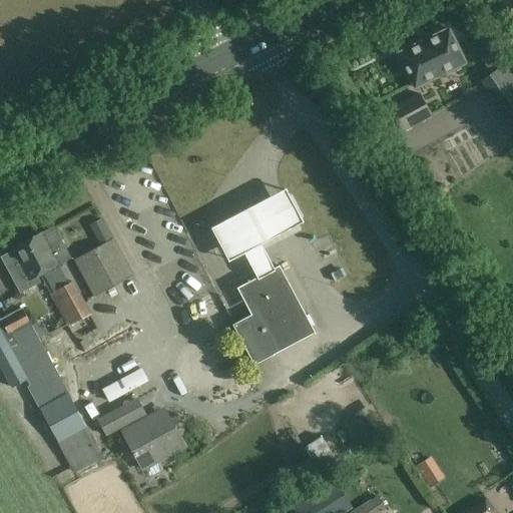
[(512,0),(503,0),(500,2),(512,29),(512,0)]
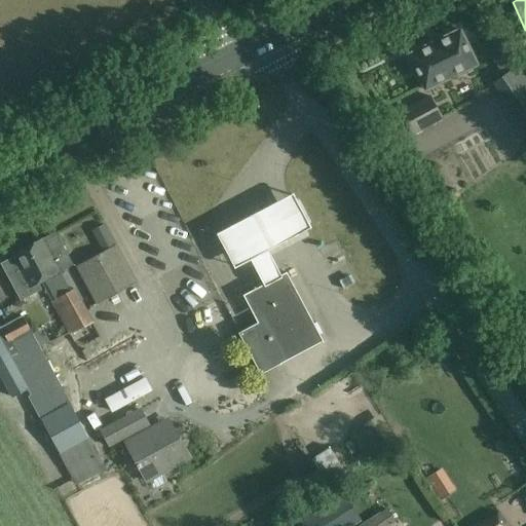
[(477,65),(459,30),(408,54),(425,90),(477,65)]
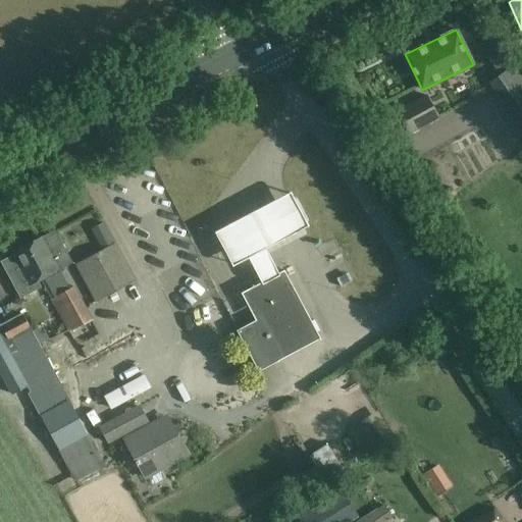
[(488,83),(521,131),(521,76),(514,65),(488,83)]
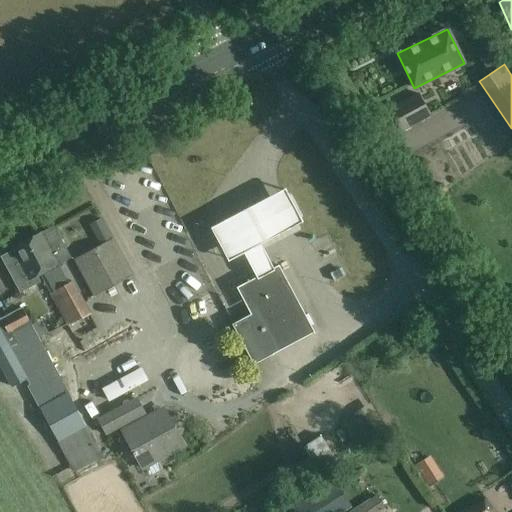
[(401,132),(431,115),(418,92),(389,108),(401,132)]
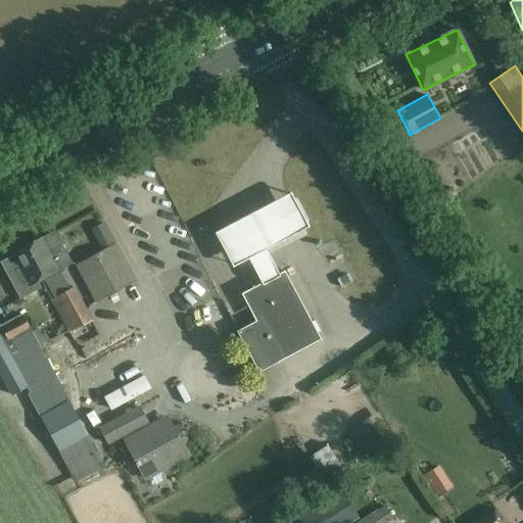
[(457,192),(452,185),(441,193),(446,200),(457,192)]
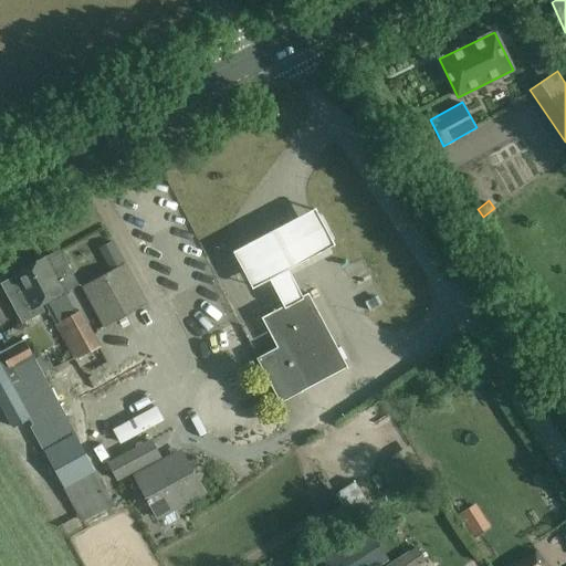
[(336,248),(315,210),(233,253),(253,291),(270,282),(285,312),(305,301),(291,272),(336,248)]
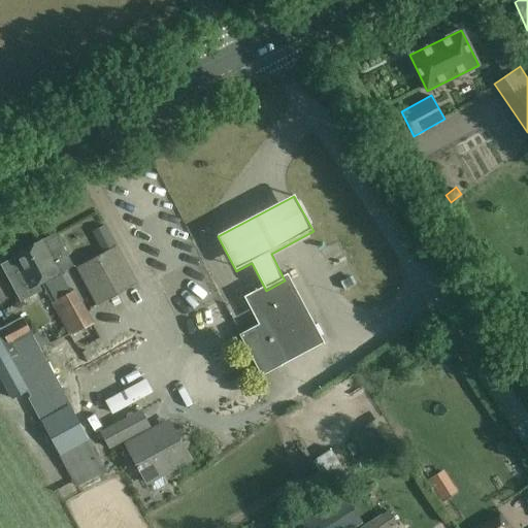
[(41,283),(52,301),(70,292),(60,272),(72,265),(55,233),(12,257),(13,259),(1,265),(21,300),(40,290),(37,285),(41,283)]
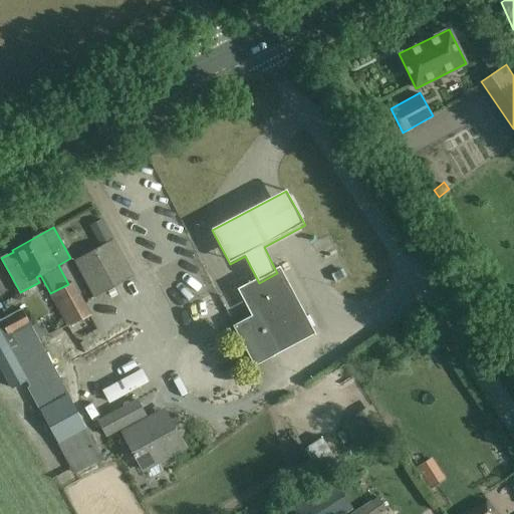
[(109,232),(97,239),(100,245),(113,238),(109,232)]
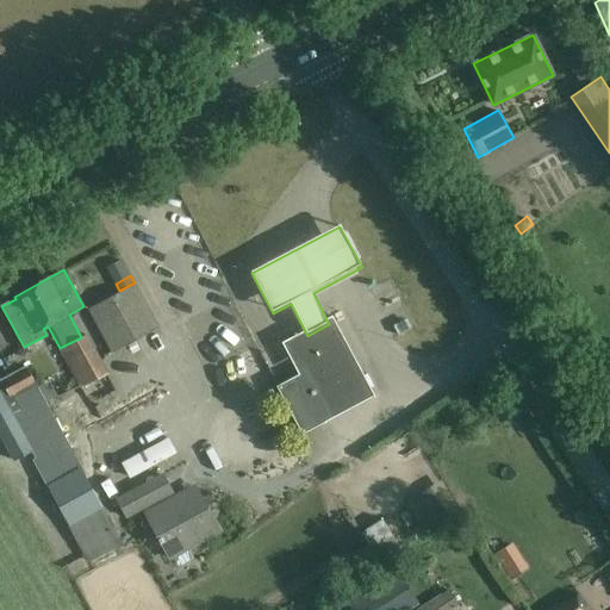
[(88,309),(112,353),(159,328),(135,284),(88,309)]
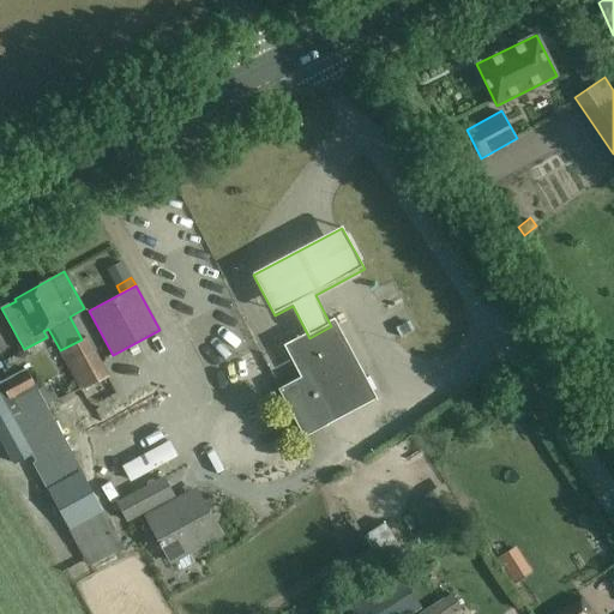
[(314,432),(377,399),(335,318),(283,344),(300,377),(289,383),(277,389),(304,438),(314,432)]
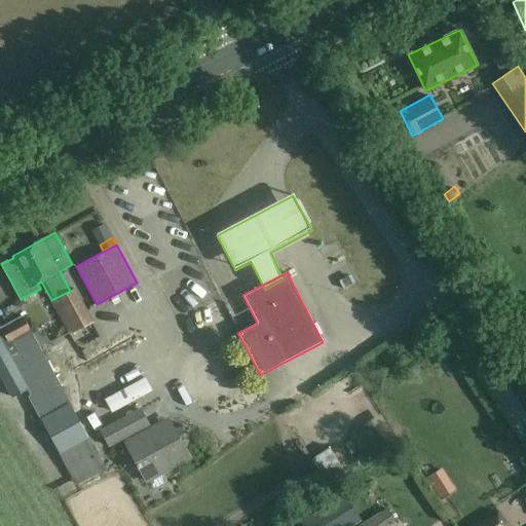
[(70,291),(51,300),(50,301),(70,336),(94,323),(75,288),(70,291)]
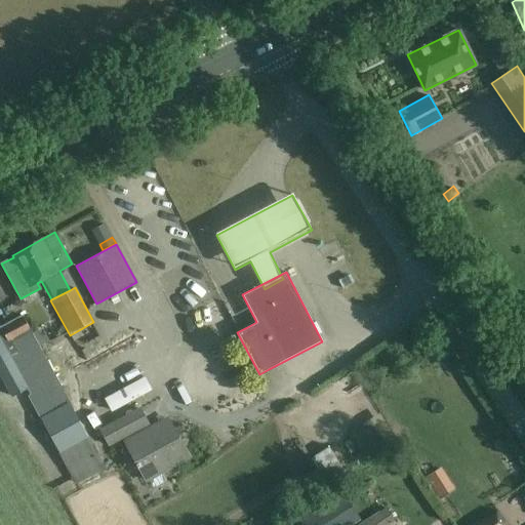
[(0,374),(12,397),(27,389),(31,395),(58,379),(40,346),(48,341),(41,327),(32,332),(23,315),(0,327),(0,374)]
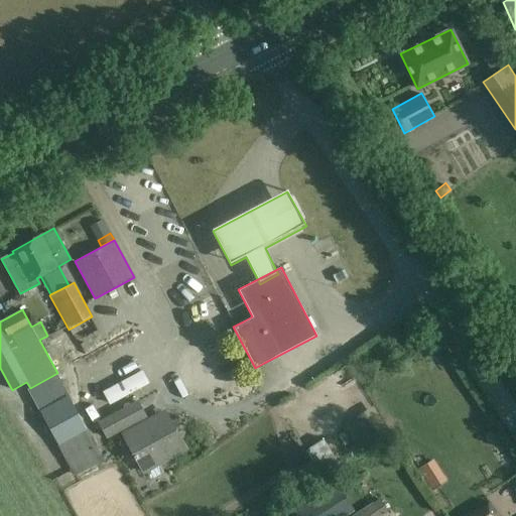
[(67,335),(54,341),(76,380),(88,373),(67,335)]
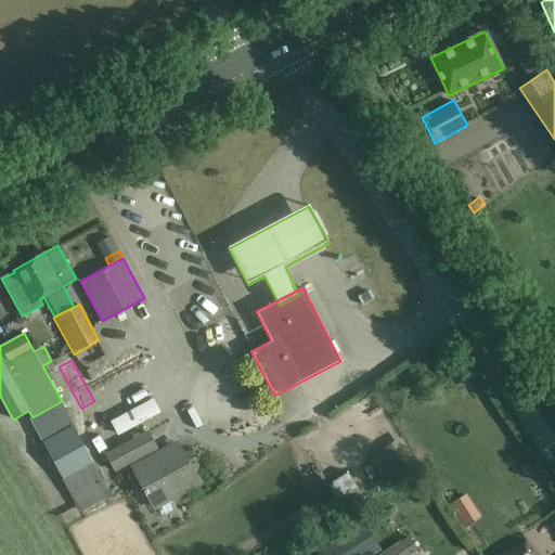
[(76,426),(62,401),(33,417),(37,427),(35,428),(42,441),(41,442),(79,512),(112,493),(75,426),(76,426)]
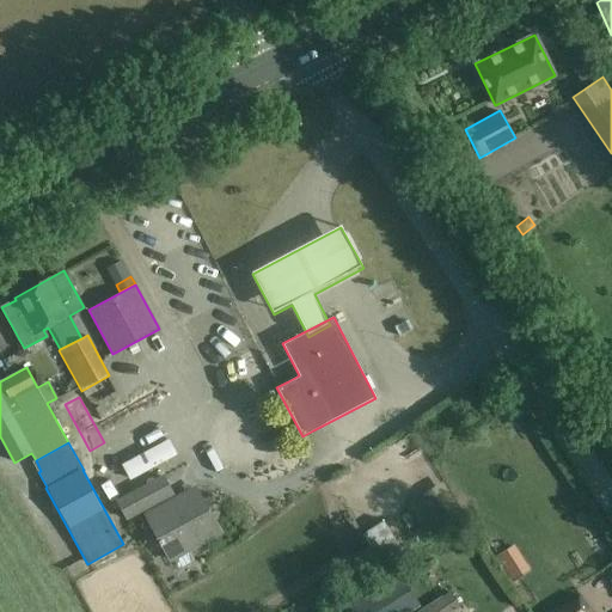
[(115,464),(120,475),(142,464),(138,453),(115,464)]
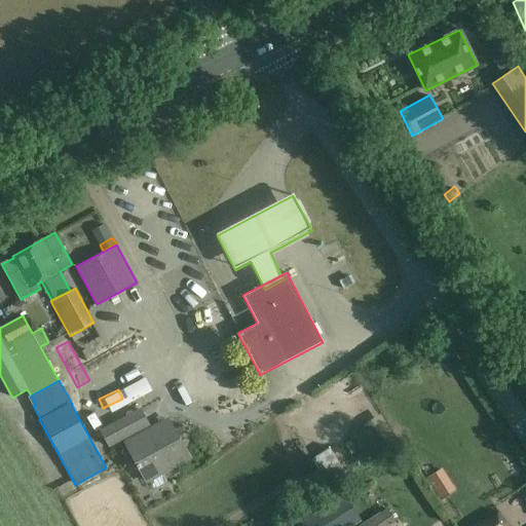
[(143,408),(103,429),(111,444),(151,423),(143,408)]
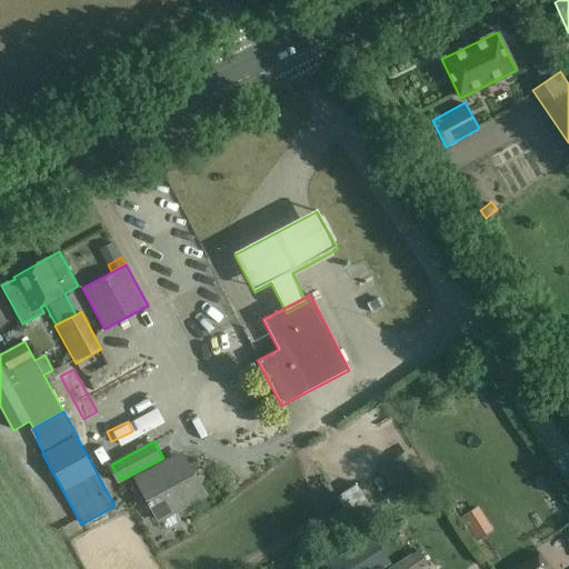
[(149,502),(148,502),(150,507),(151,506),(159,519),(206,493),(190,465),(172,473),(167,465),(156,471),(156,470),(138,480),(139,482),(137,483),(135,489),(140,499),(146,500),(148,499),(149,502)]
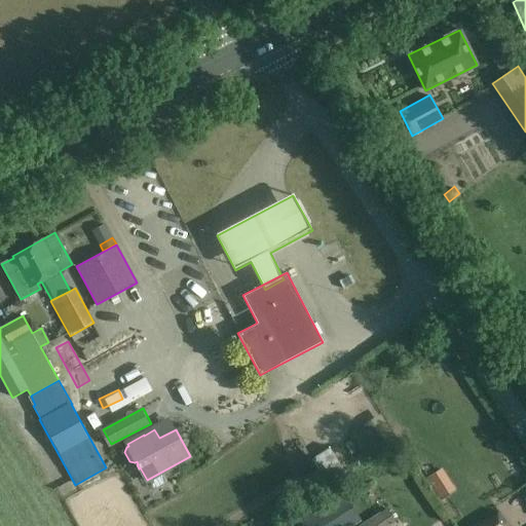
[(329,448),(311,459),(329,486),(346,475),(329,448)]
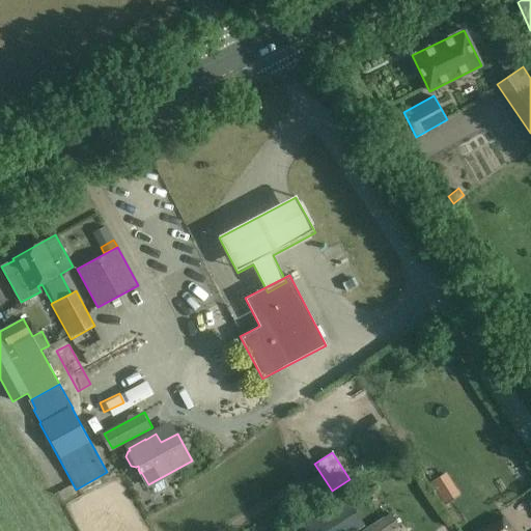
[(347,500),(312,522),(317,530),(354,530),(363,525),(347,500)]
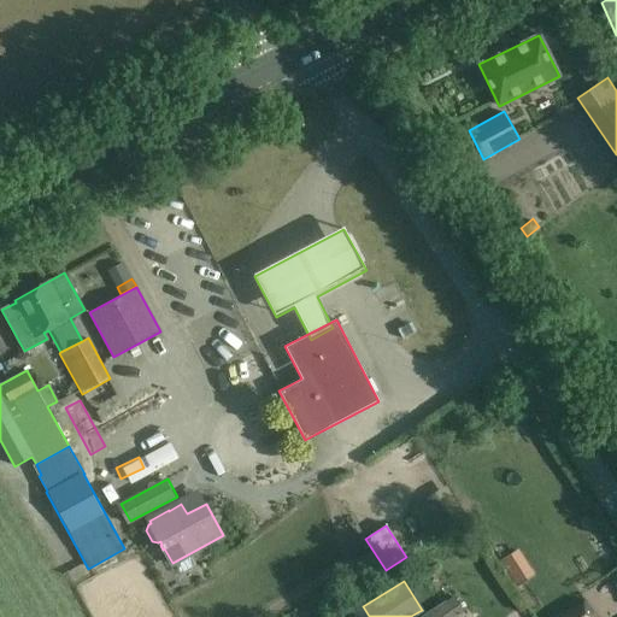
[(447,581),(419,597),(429,611),(456,595),(447,581)]
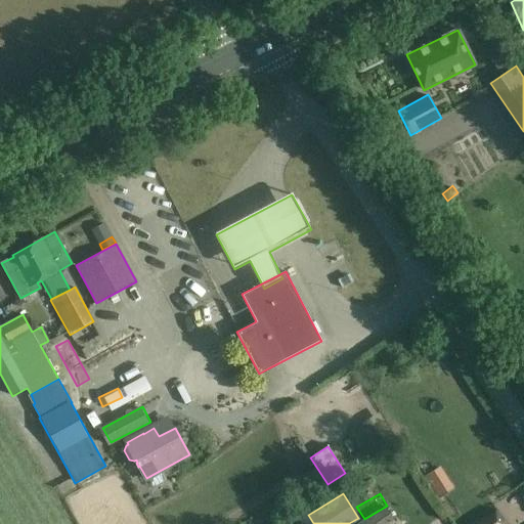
[(478,523),(504,523),(496,513),(478,523)]
